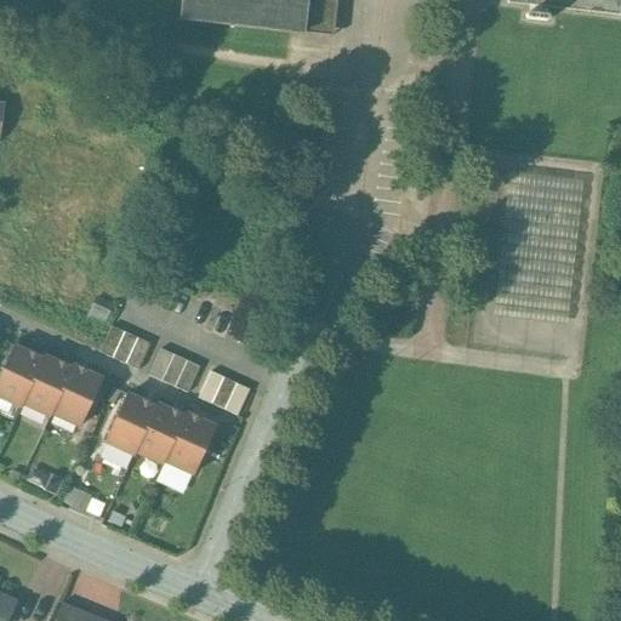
[(182,0),(181,21),(335,38),(337,0),(182,0)]
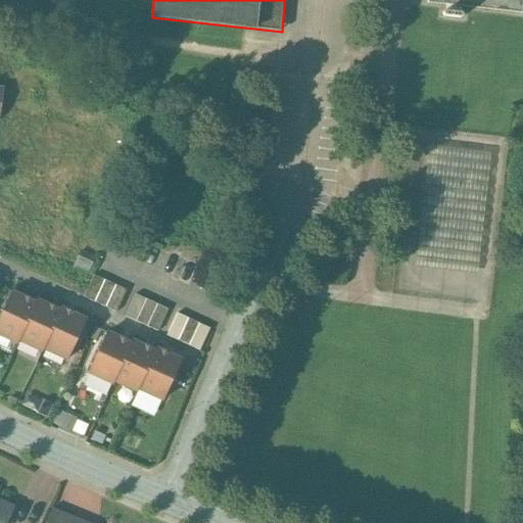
[(105,280),(94,275),(84,297),(95,302),(105,280)]
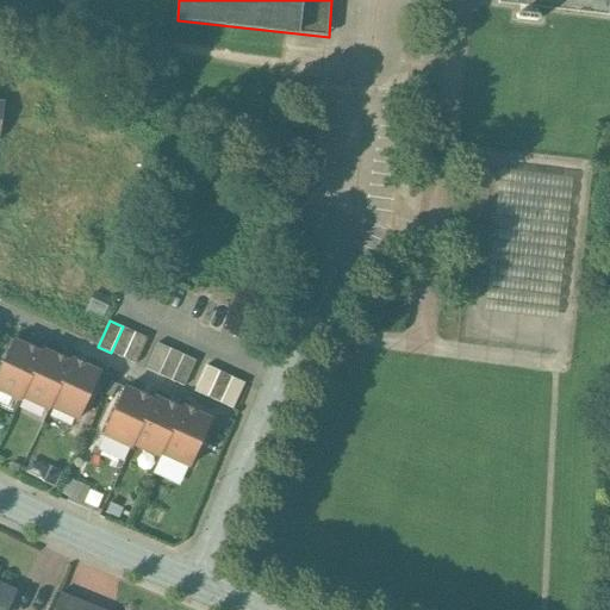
[(123,327),(111,353),(123,359),(135,332),(123,327)]
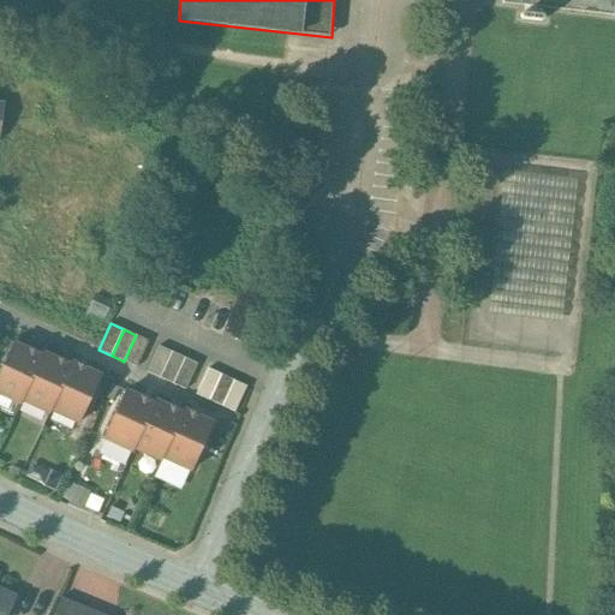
[(149,341),(136,335),(124,362),(137,368),(149,341)]
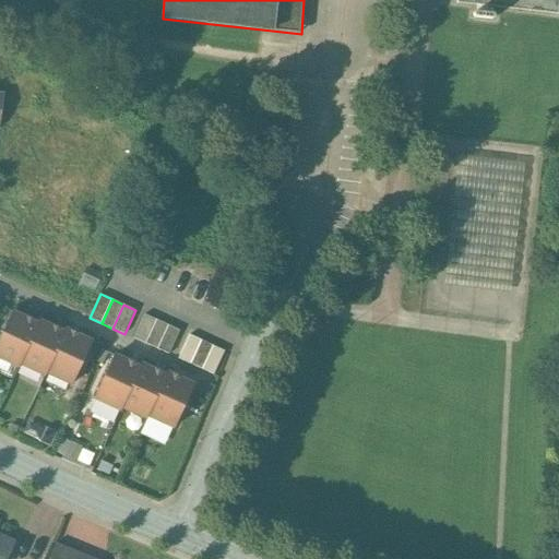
[(37,323),(12,312),(0,337),(0,358),(19,367),(39,321),(37,323)]
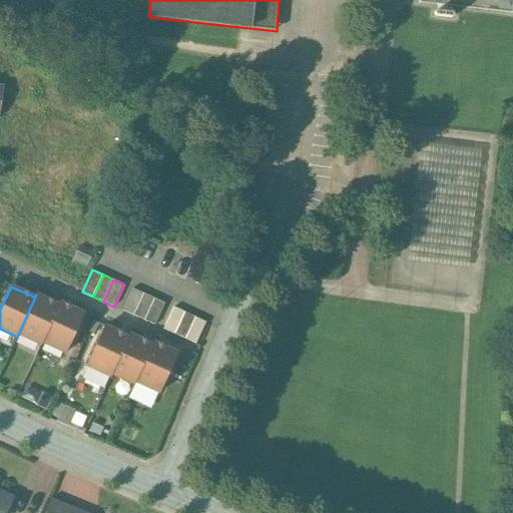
[(143,294),(132,289),(123,311),(133,316),(143,294)]
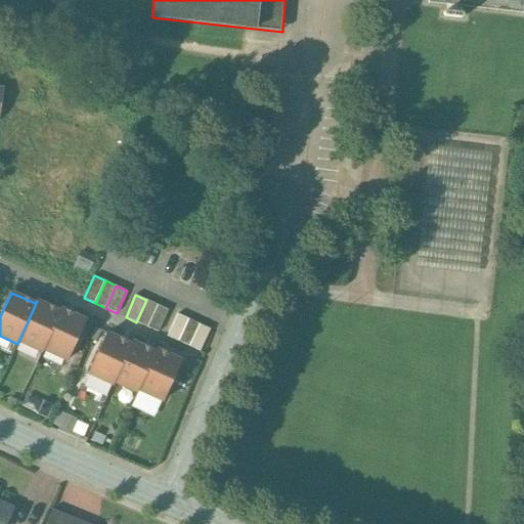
[(146,300),(136,322),(147,328),(158,305),(146,300)]
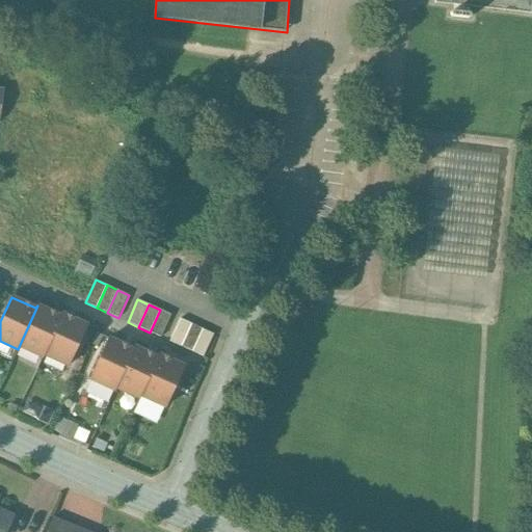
[(61,316),(37,306),(18,349),(20,346),(43,357),(62,314),(61,316)]
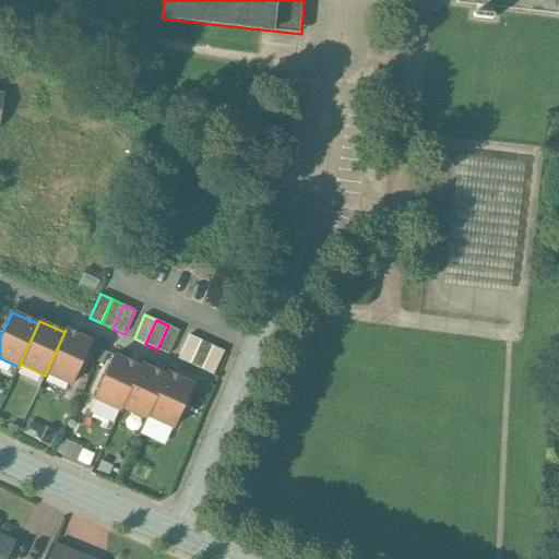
[(168,325),(157,349),(169,355),(180,331),(168,325)]
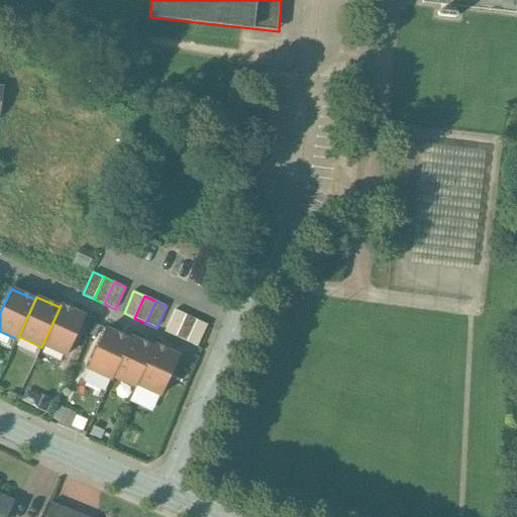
[(85,316),(61,305),(41,347),(43,344),(67,355),(85,316)]
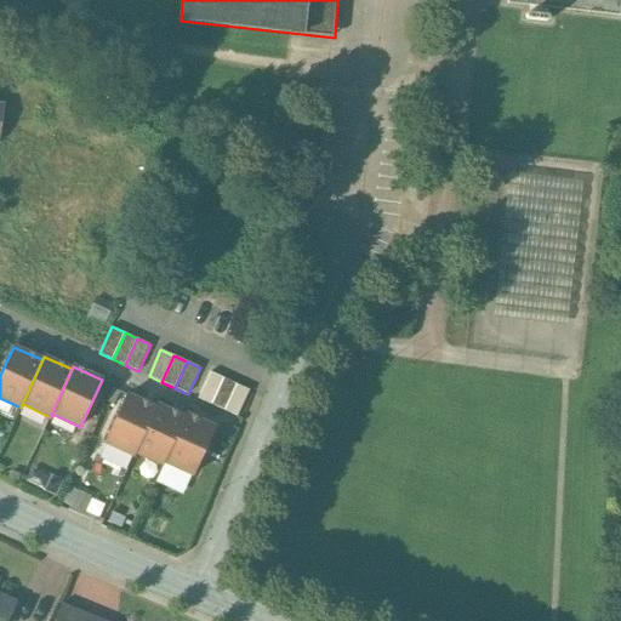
[(210,372),(198,399),(211,405),(223,379),(210,372)]
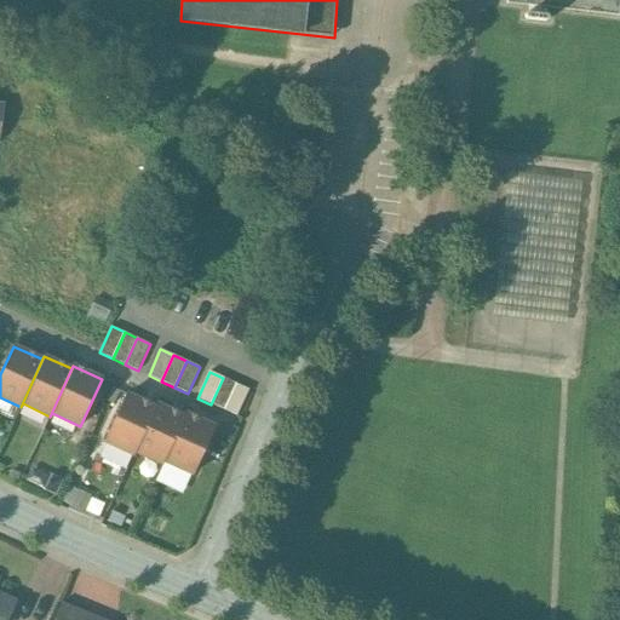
[(223,378),(211,405),(224,411),(236,384),(223,378)]
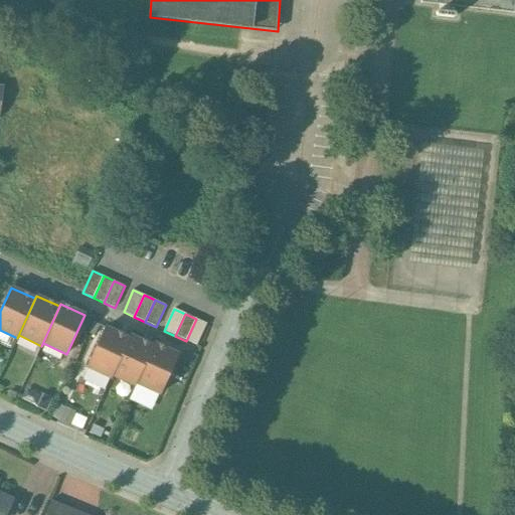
[(196,319),(186,341),(197,345),(207,324),(196,319)]
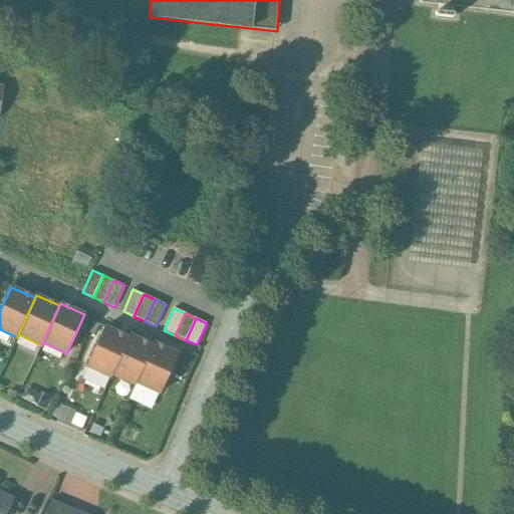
[(129,337),(105,327),(86,366),(111,377),(112,374),(111,374),(129,338),(129,337)]
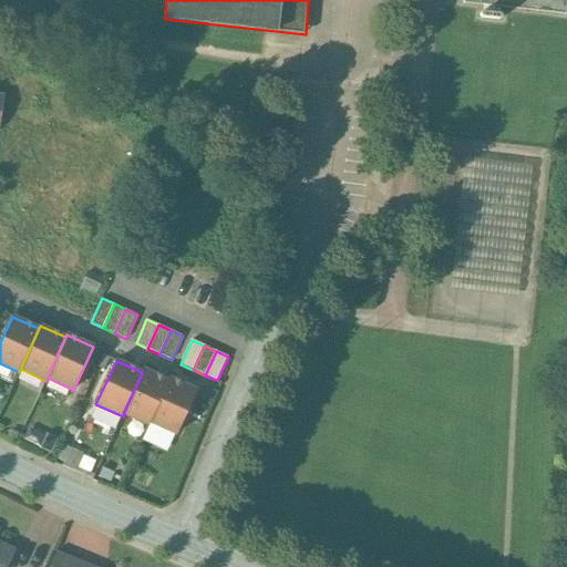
[(168,381),(143,370),(142,372),(142,373),(123,413),(124,413),(150,425),(151,422),(150,422),(168,381)]
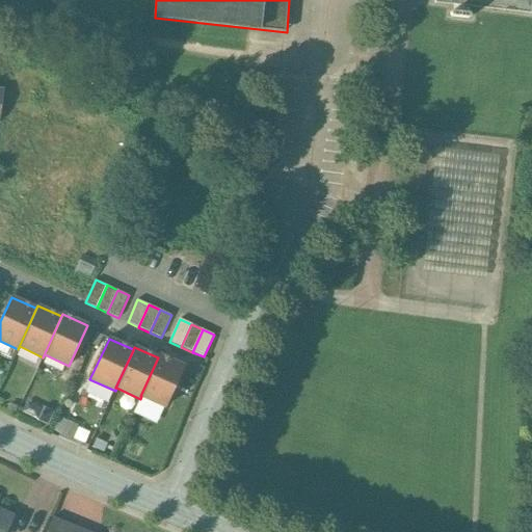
[(184,367),(159,355),(158,357),(140,396),(141,396),(165,407),(184,367)]
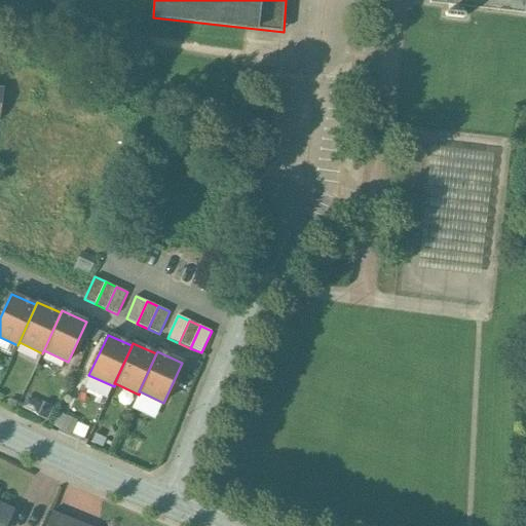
[(0,525),(4,525),(11,512),(0,506),(0,525)]
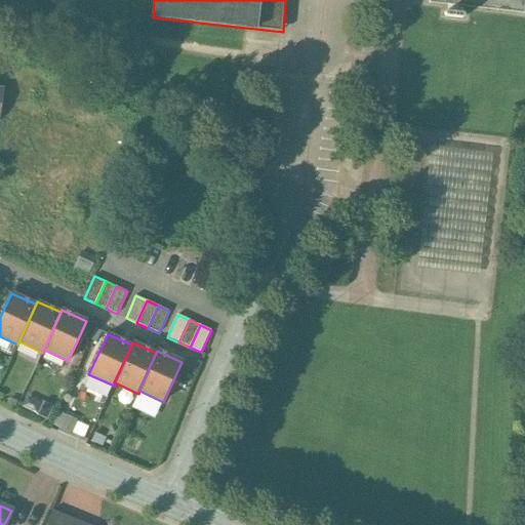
[(70,524),(72,521),(52,513),(53,513),(51,512),(45,524),(70,524)]
